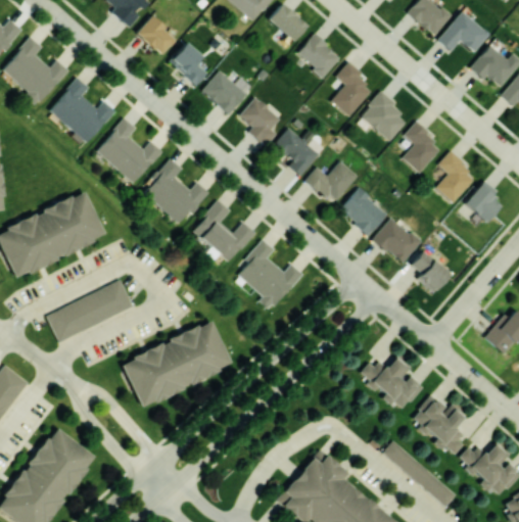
[(140,16),(138,14),(150,0),(106,0),(115,8),(111,11),(130,28),(140,16)]
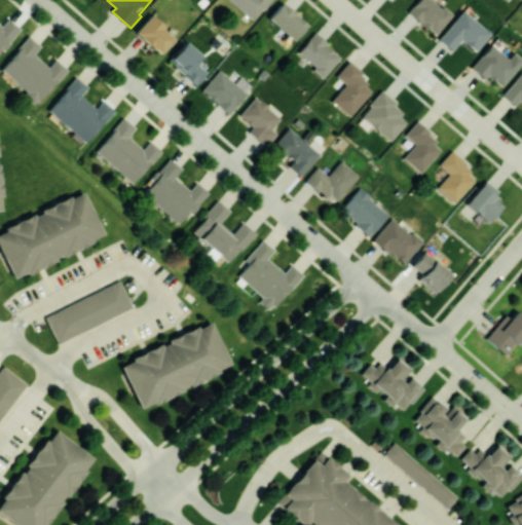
[(229,0),(254,22),(272,0),(229,0)]
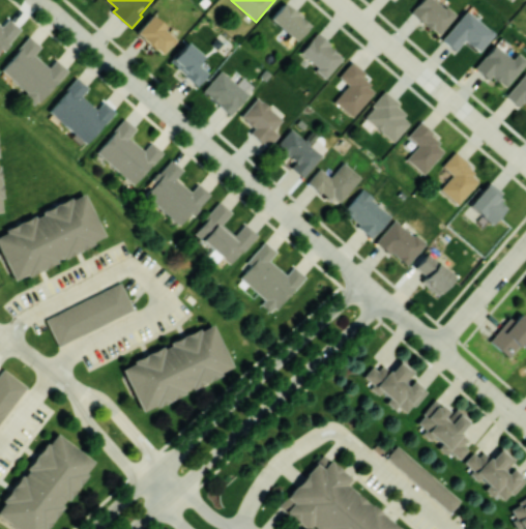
[(439,36),(457,18),(436,0),(424,0),(412,12),(439,36)]
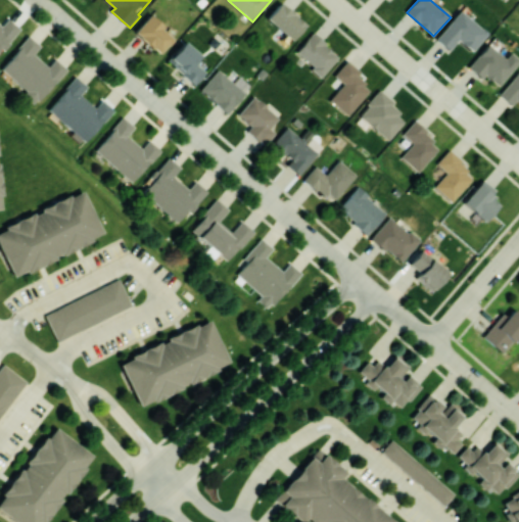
[(308,27),(282,3),(268,19),(292,42),(308,27)]
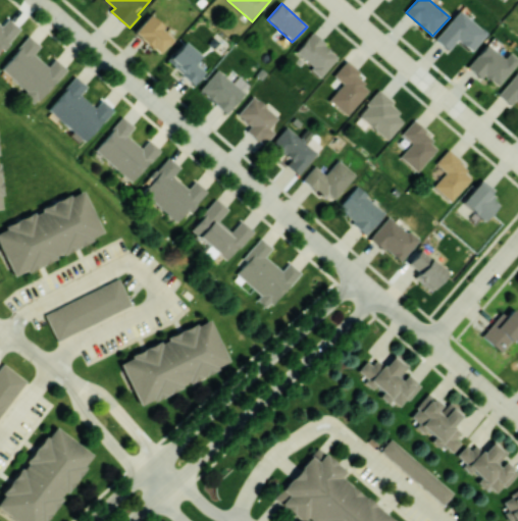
[(460,40),(473,52),(488,35),(462,11),(436,40),(450,51),(460,40)]
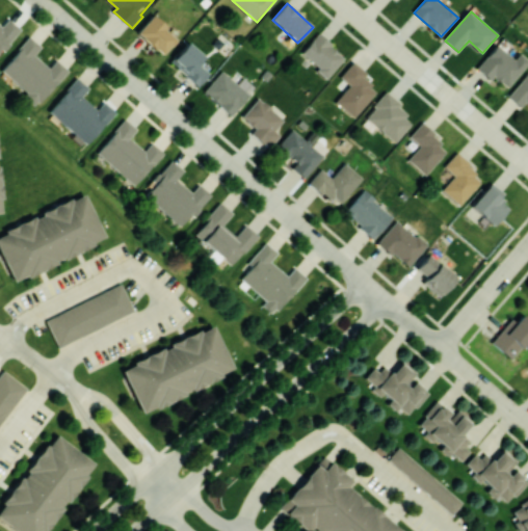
[(164,56),(179,38),(154,17),(139,33),(164,56)]
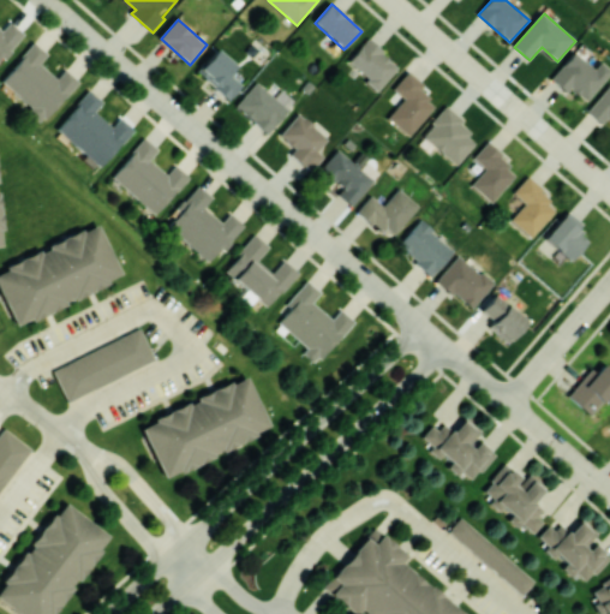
[(0,59),(1,58),(6,61),(27,34),(11,23),(5,31),(0,27),(0,59)]
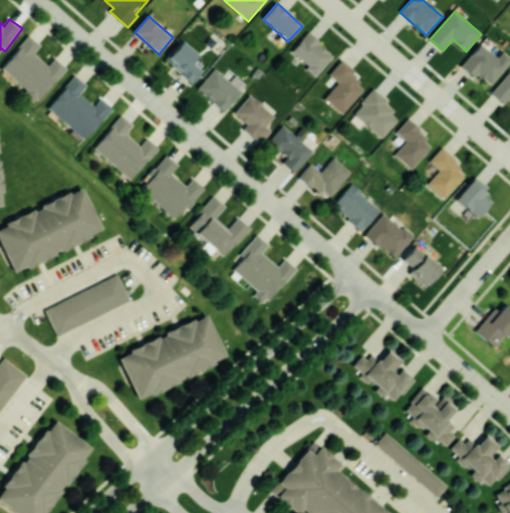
[(319,75),(335,55),(308,33),(292,54),(319,75)]
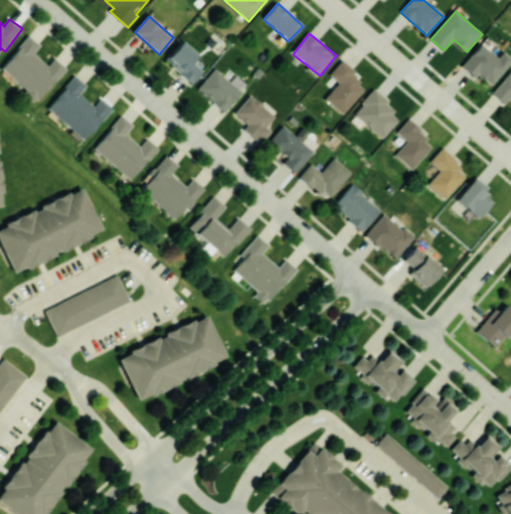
[(3,69),(29,91),(25,96),(37,105),(66,67),(56,59),(50,66),(34,54),(41,45),(29,36),(3,69)]
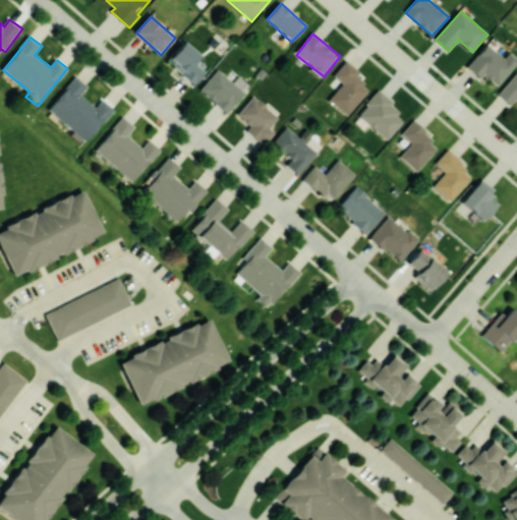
[(196,62),(202,56),(186,42),(168,61),(195,85),(208,73),(196,62)]
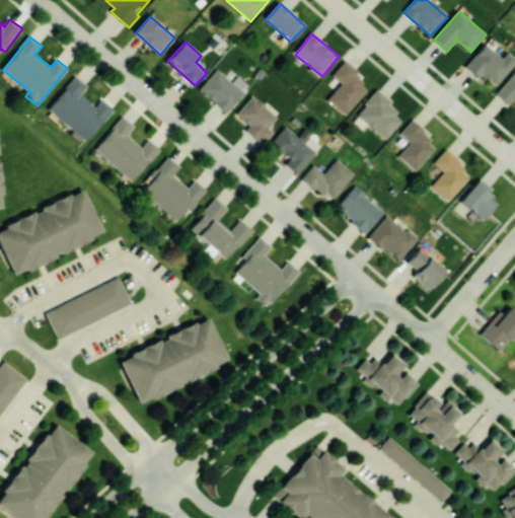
[(503,59),(486,45),(466,68),(480,80),(484,76),(496,87),(514,66),(514,58),(508,53),(503,59)]
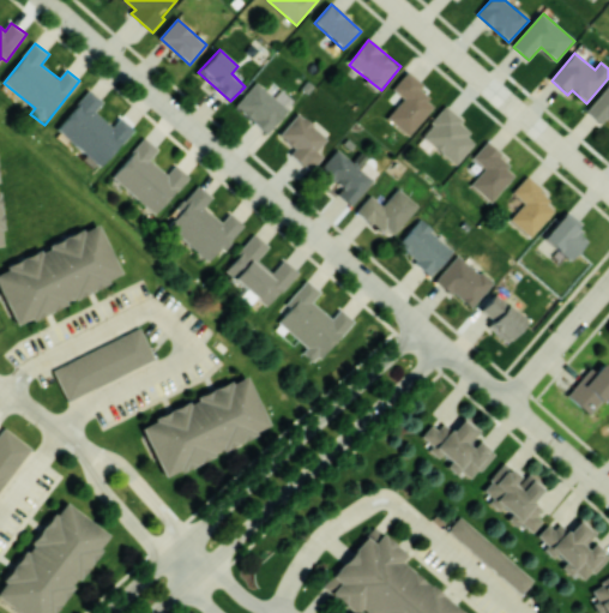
[(438,104),(421,92),(426,85),(409,72),(395,90),(405,100),(389,119),(411,137),(438,104)]
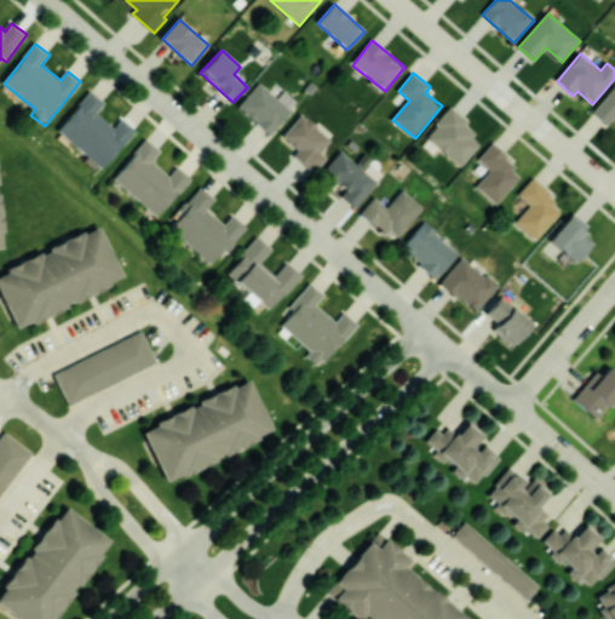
[(240,107),(271,136),(300,104),(286,91),(279,99),(260,84),(240,107)]
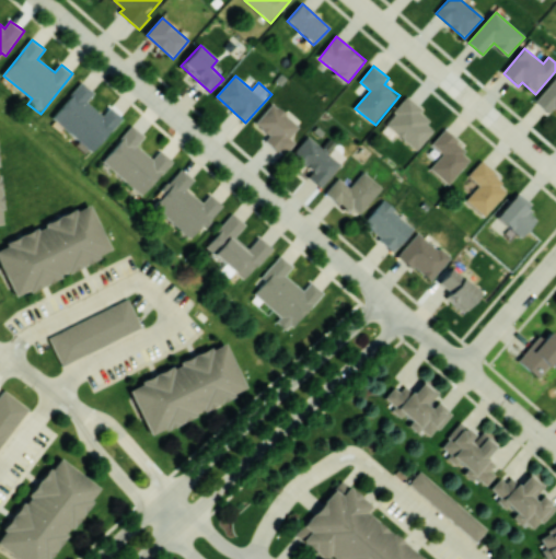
[(536,102),(551,115),(555,109),(555,80),(536,102)]
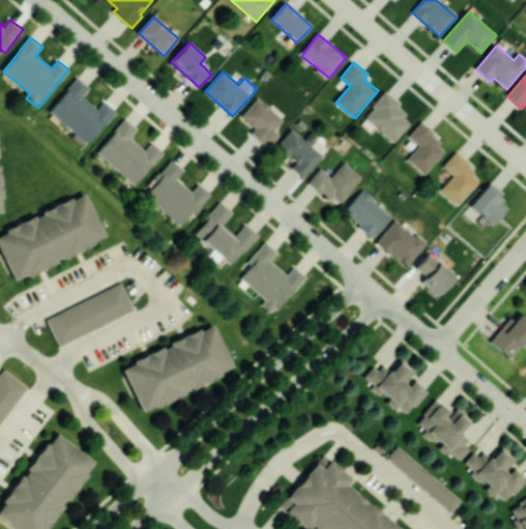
[(50,114),(88,145),(116,111),(105,103),(99,110),(83,97),(90,88),(78,79),(50,114)]
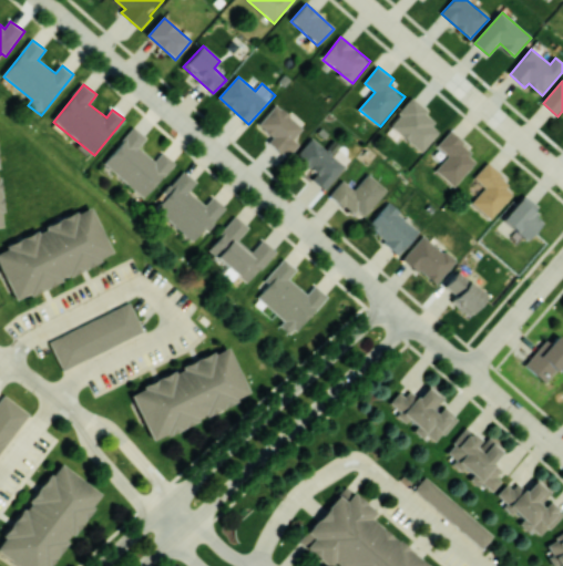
[(440,133),(432,126),(438,121),(413,100),(387,132),(398,142),(402,136),(423,154),(440,133)]
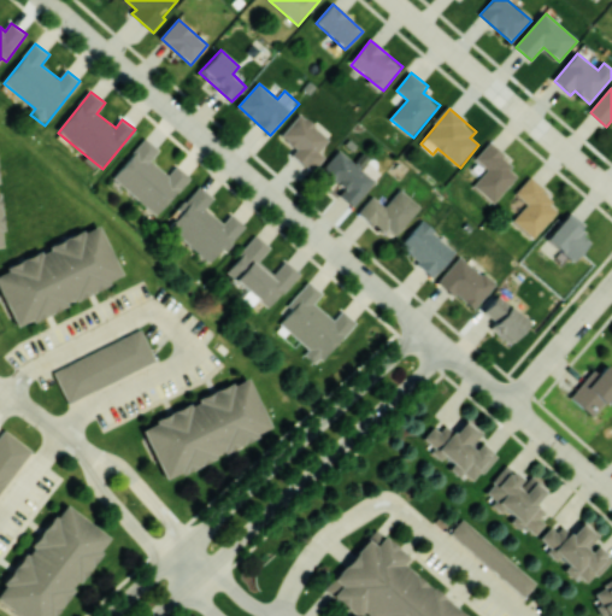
[(282,136),(298,151),(294,156),(313,174),(328,158),(321,152),(331,141),(302,115),(282,136)]
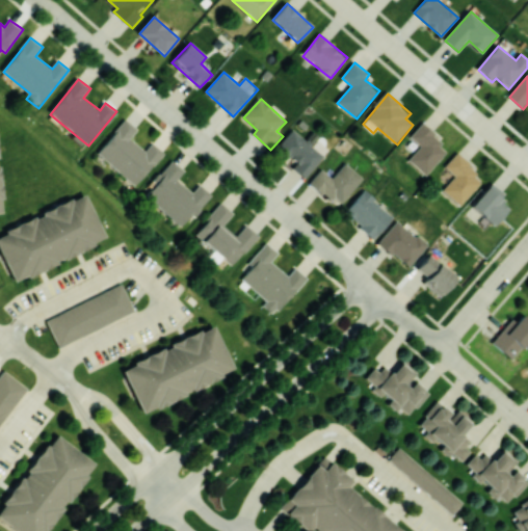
[(98,154),(137,187),(165,154),(153,143),(147,152),(132,138),(139,130),(127,120),(98,154)]
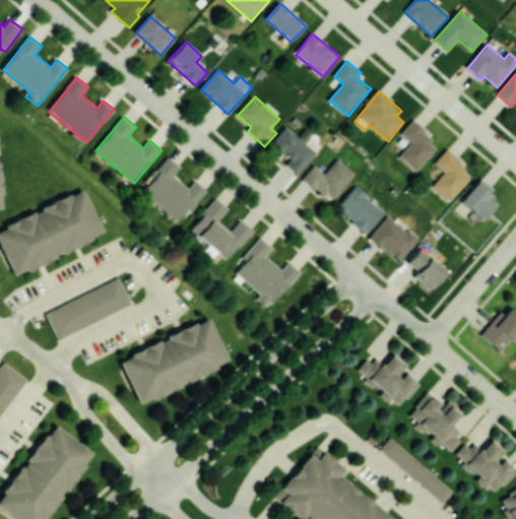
[(418,173),(440,145),(412,122),(402,135),(412,143),(400,157),(418,173)]
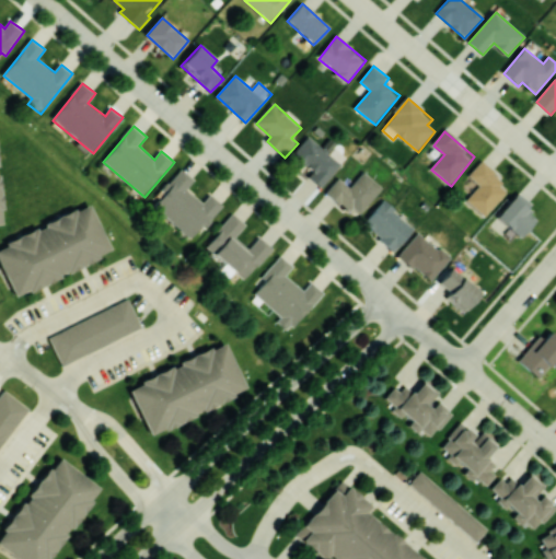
[(324,149),(310,137),(293,154),(314,173),(310,177),(322,188),(349,158),(331,140),(324,149)]
